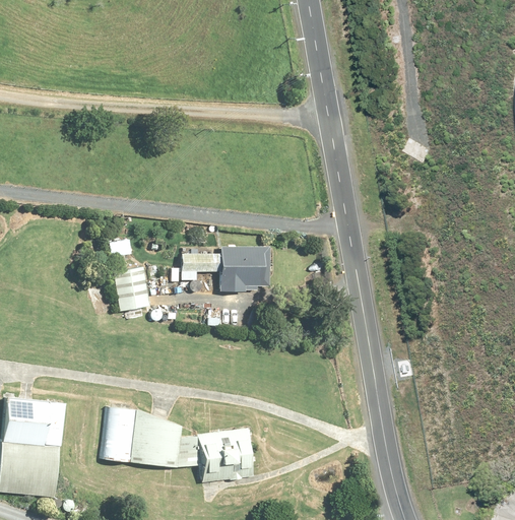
[(133,253),(130,239),(107,243),(110,257),(133,253)]
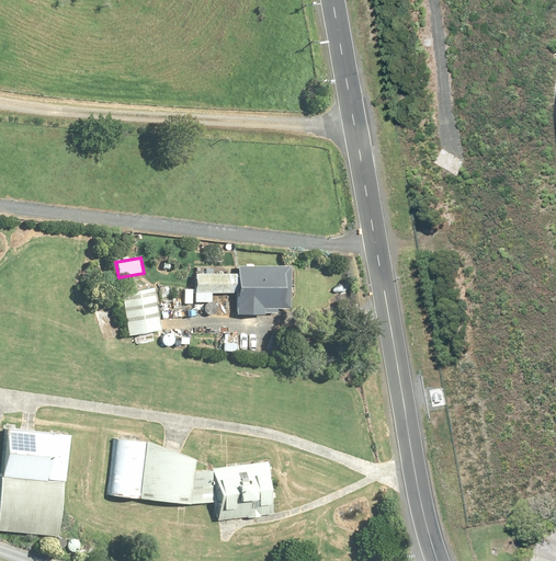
[(290,265),(236,265),(236,273),(236,293),(236,313),(264,315),(264,312),(278,313),(278,309),(291,309),(290,265)]
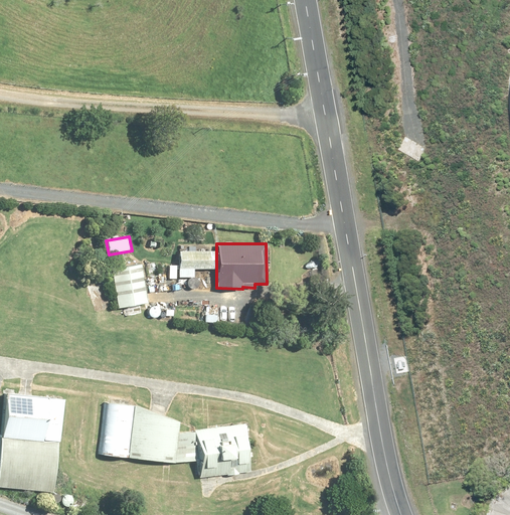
[(194,269),(216,269),(216,250),(178,250),(179,278),(194,277),(194,269)]
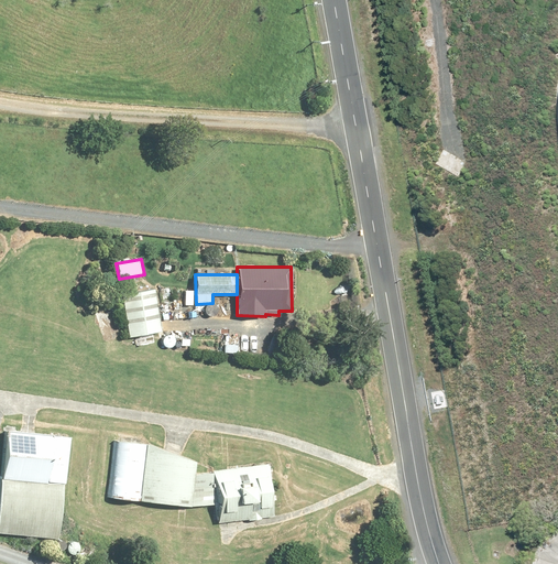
[(165,332),(156,288),(121,294),(129,338),(165,332)]
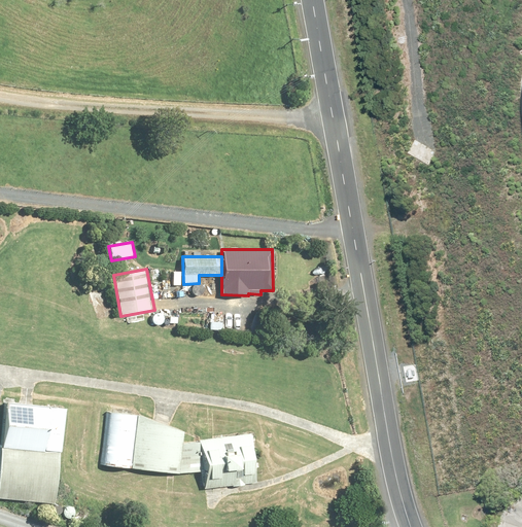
[(44,451),(48,406),(5,401),(1,447),(44,451)]
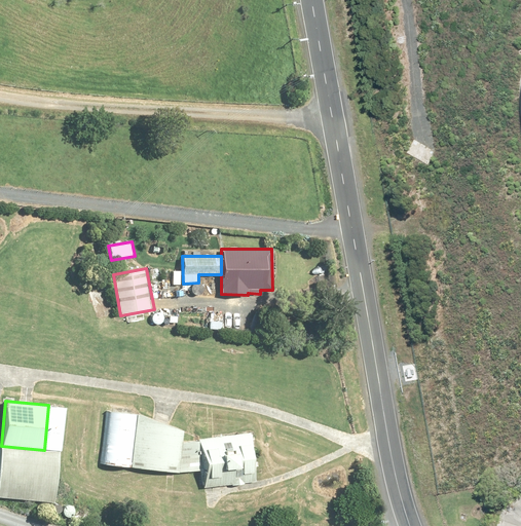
[(68,406),(48,405),(44,450),(63,452),(68,406)]
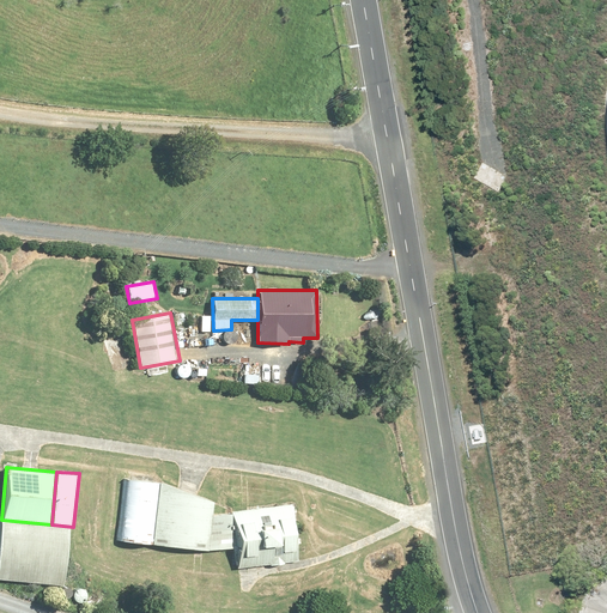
[(153,544),(159,481),(128,478),(121,539),(153,544)]
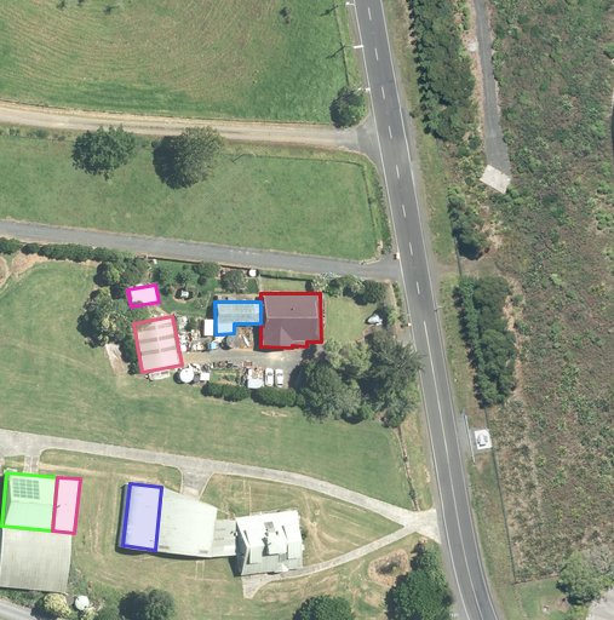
[(214,521),(218,521),(219,507),(161,487),(155,550),(211,556),(214,521)]
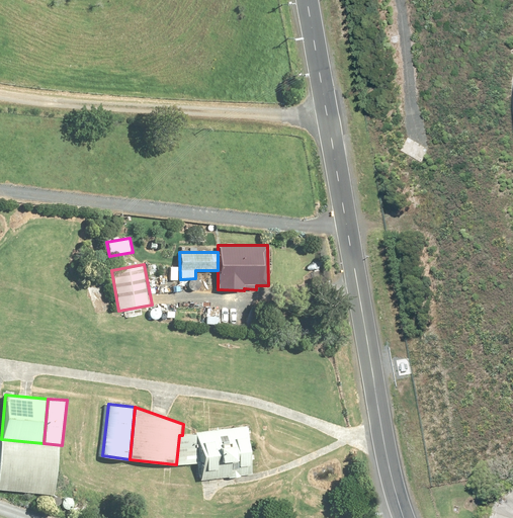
[(248,428),(248,425),(195,431),(195,433),(199,464),(201,480),(229,477),(229,478),(242,476),(253,473),(253,471),(254,471),(253,458),(253,454),(252,454),(251,447),(250,447),(249,439),(253,439),(252,427),(248,428)]
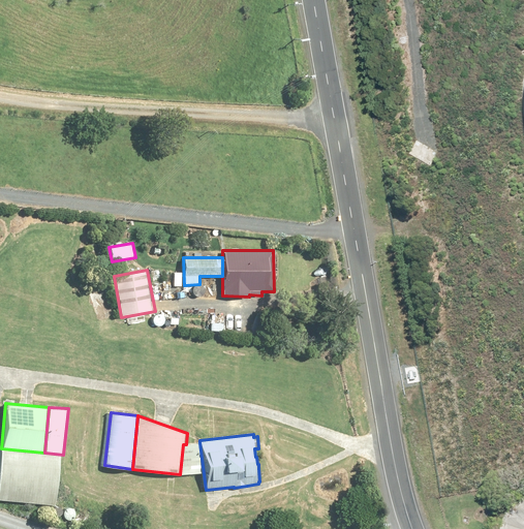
[(204,474),(199,442),(186,444),(183,444),(180,474),(201,471),(202,474),(204,474)]
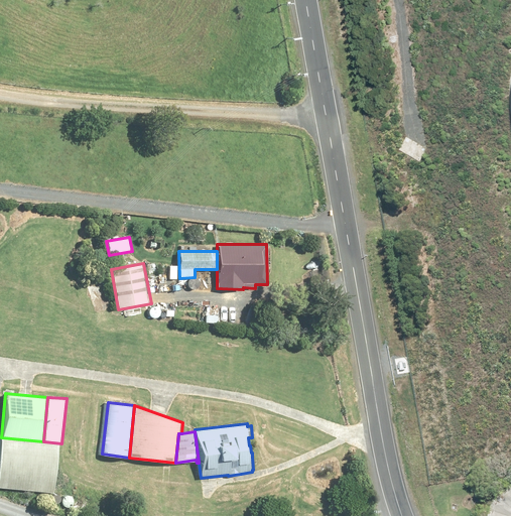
[(0,487),(56,493),(61,443),(43,441),(1,437),(0,445),(0,487)]
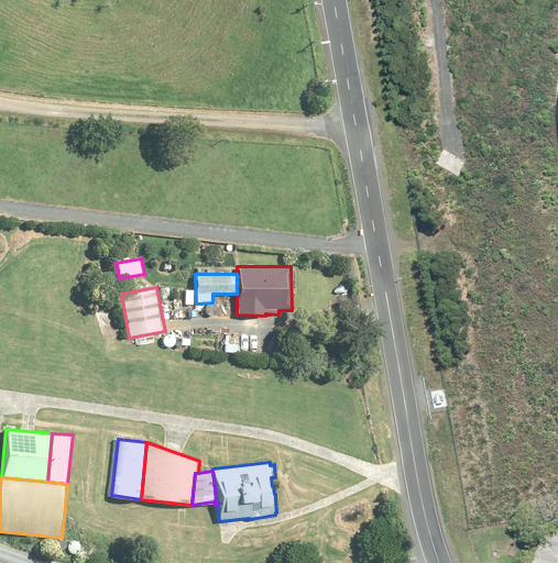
[(557,531),(555,532),(544,544),(537,560),(536,562),(557,562),(557,531)]
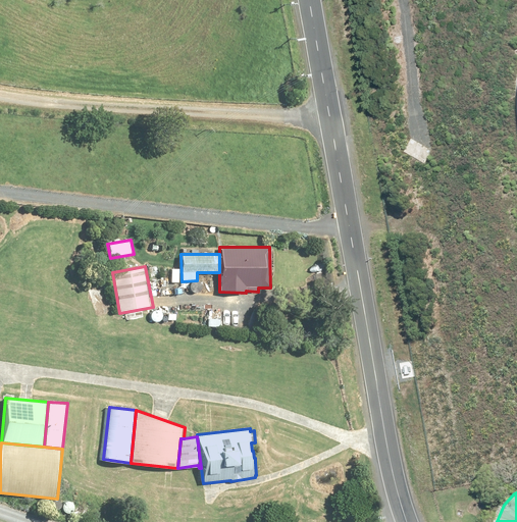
All buildings are outlined.
